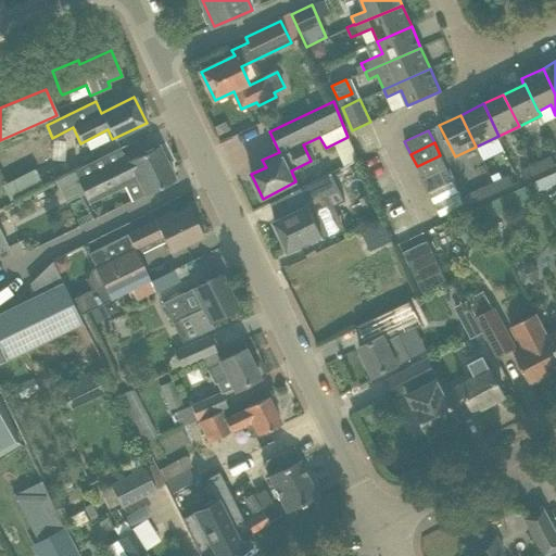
[(175,174),(168,161),(166,162),(159,146),(128,160),(126,156),(124,158),(118,148),(73,169),(78,180),(88,201),(137,177),(144,194),(176,179),(173,174),(175,174)]
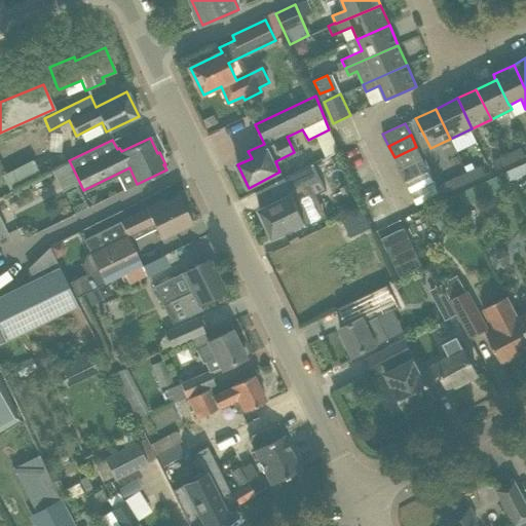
[(395,157),(400,170),(422,159),(416,147),(395,157)]
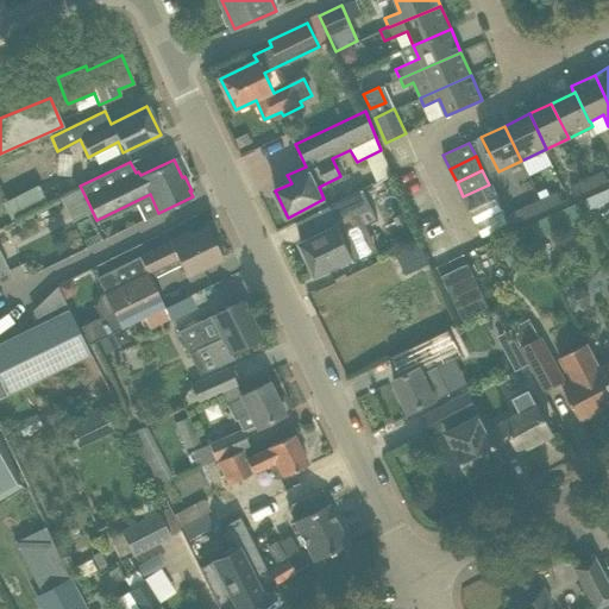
[(603,171),(588,177),(592,188),(608,182),(603,171)]
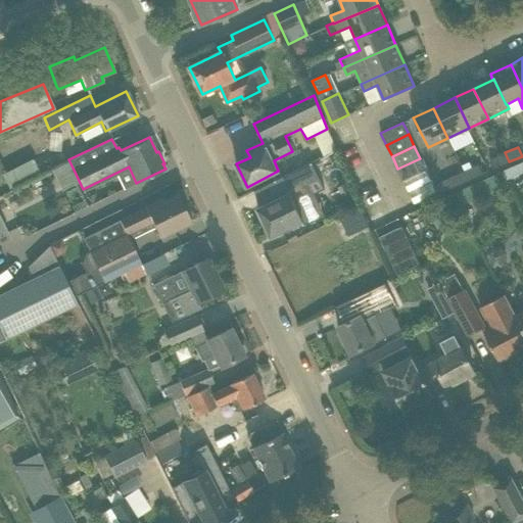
[(509,161),(505,152),(492,158),(496,168),(509,161)]
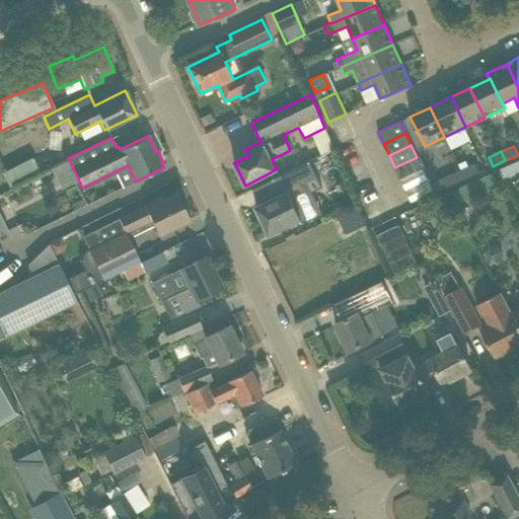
[(417,157),(394,167),(400,179),(422,168),(417,157)]
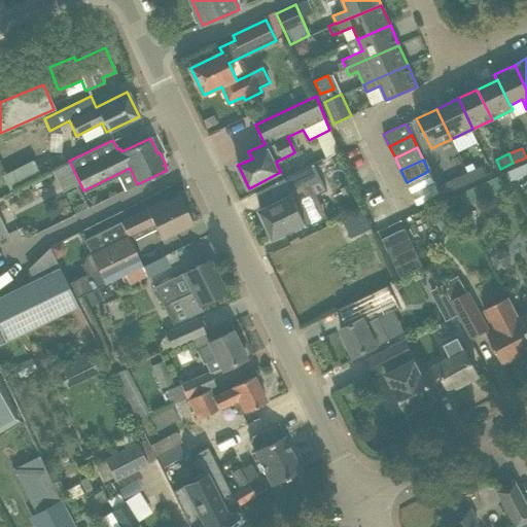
[(31,161),(2,175),(8,187),(36,173),(31,161)]
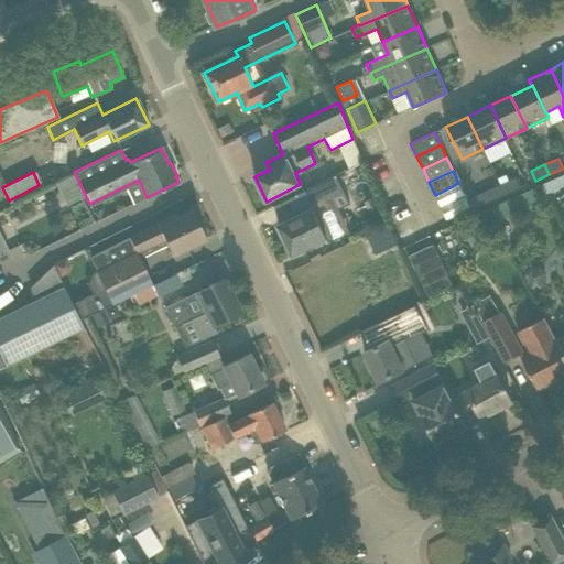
[(60,193),(79,183),(74,172),(54,182),(60,193)]
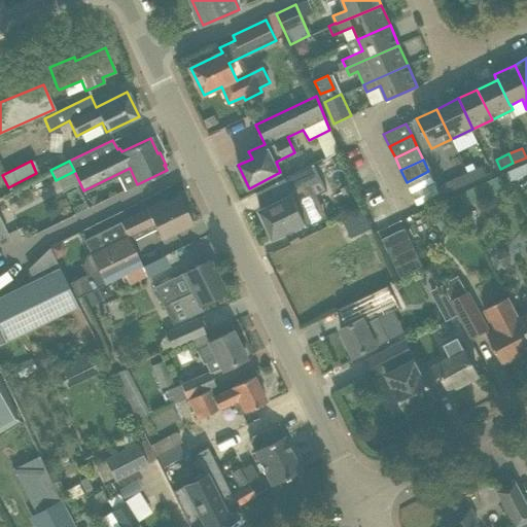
[(526,163),(506,172),(511,181),(526,174),(526,163)]
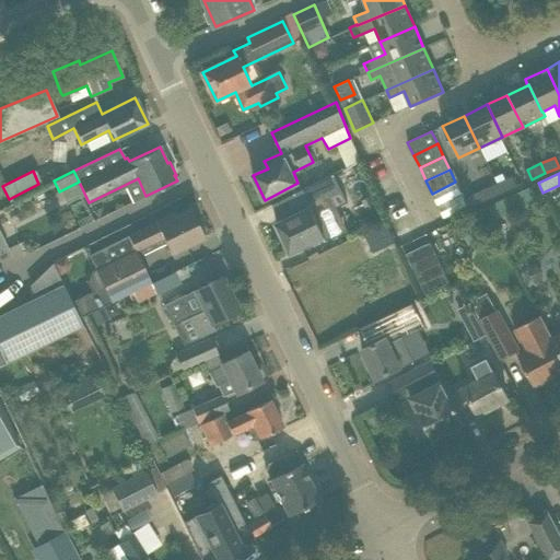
[(512,176),(497,183),(501,193),(516,186),(512,176)]
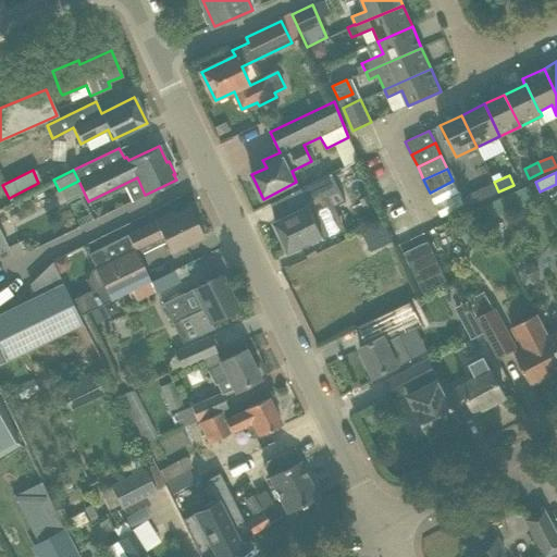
[(274,223),(288,251),(323,235),(314,217),(358,195),(350,180),(332,188),(325,176),(299,189),(305,201),(307,207),(274,223)]
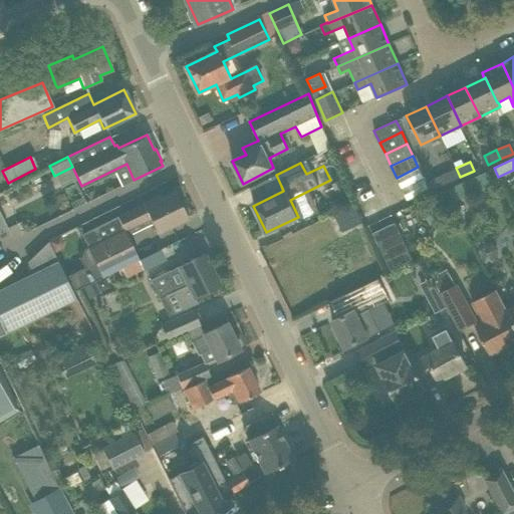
[(460,177),(456,168),(425,182),(429,191),(460,177)]
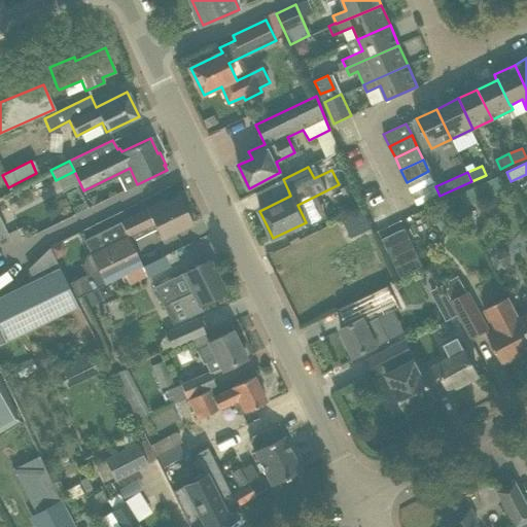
[(458,195),(463,206),(487,197),(481,184),(458,195)]
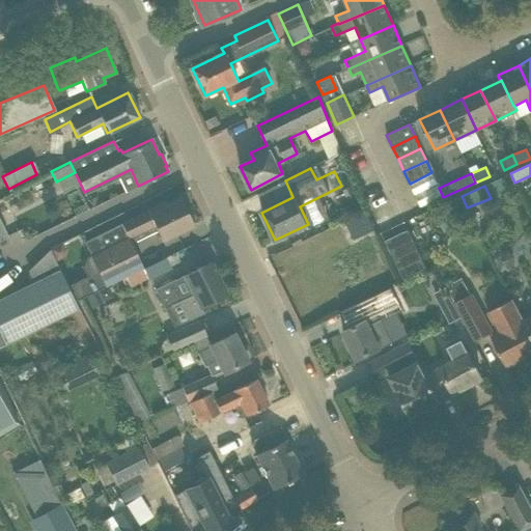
[(123,276),(141,268),(141,267),(130,243),(156,230),(161,241),(193,225),(179,198),(166,205),(164,201),(83,242),(90,255),(85,258),(82,266),(87,275),(67,285),(75,300),(123,276)]
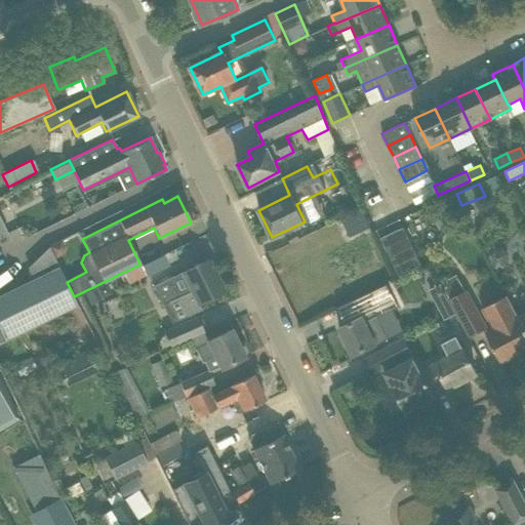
[(438,229),(451,224),(443,206),(430,212),(438,229)]
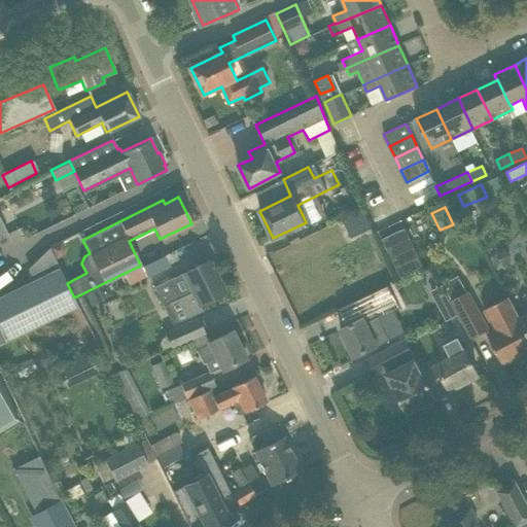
[(361,209),(342,219),(350,237),(371,227),(361,209)]
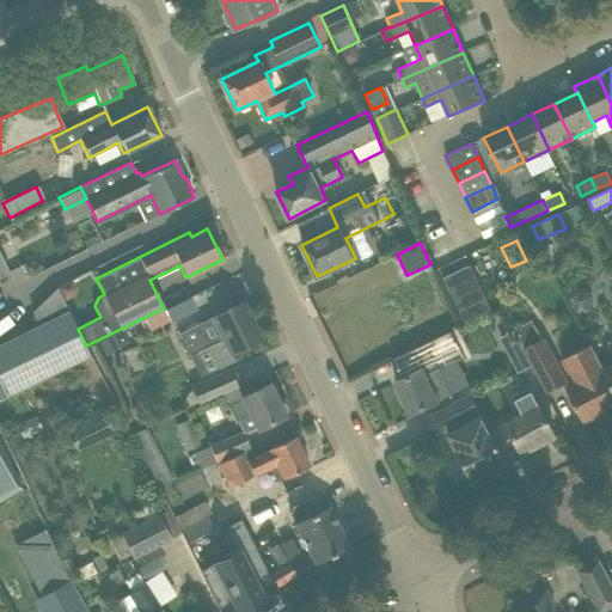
[(0,275),(10,271),(2,256),(0,257),(0,275)]
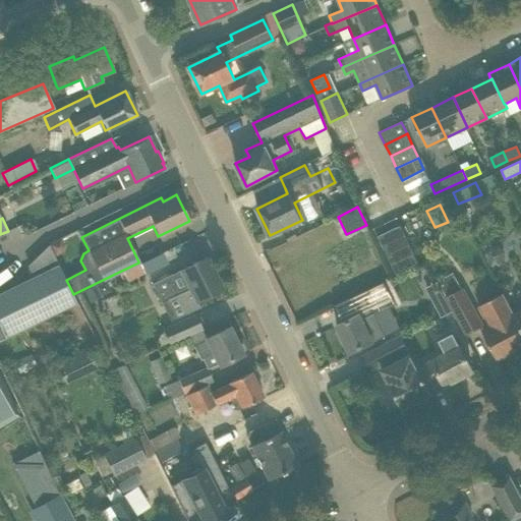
[(400,226),(378,236),(395,274),(417,264),(400,226)]
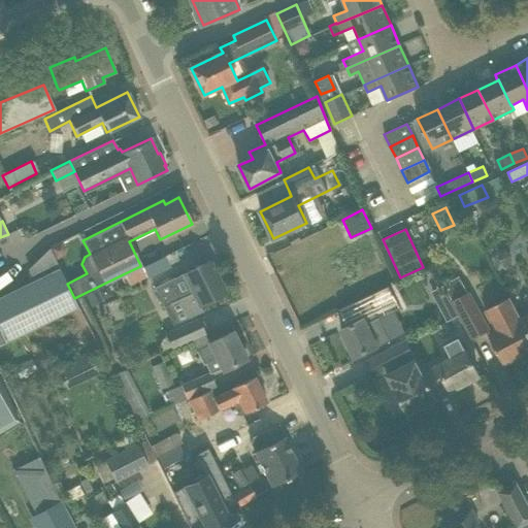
[(172,269),(200,258),(194,242),(166,255),(172,269)]
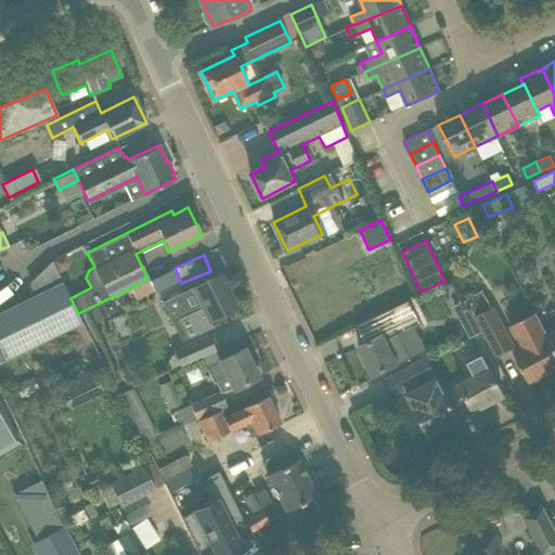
[(0,360),(80,322),(61,282),(51,261),(42,269),(51,287),(34,295),(0,311),(0,360)]
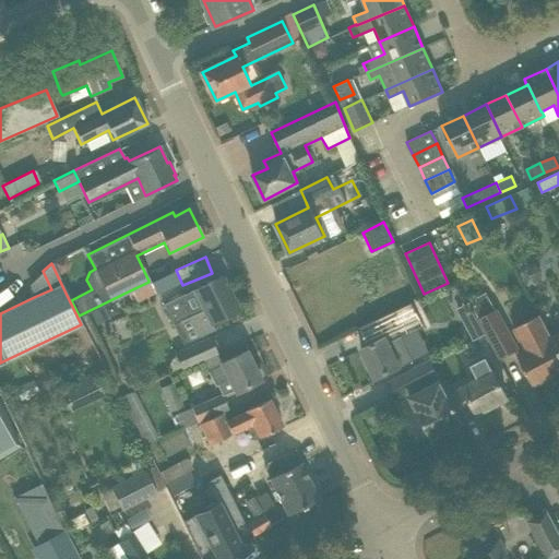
[(211,323),(239,310),(222,275),(163,305),(173,324),(189,318),(199,337),(214,330),(211,323)]
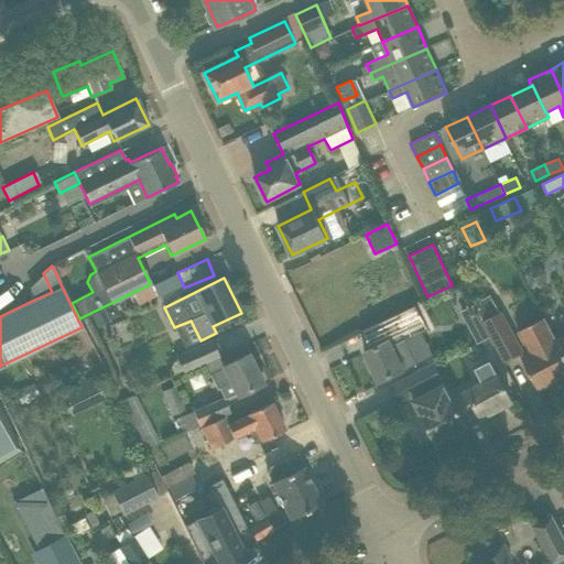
[(155,296),(150,284),(131,293),(138,305),(155,296)]
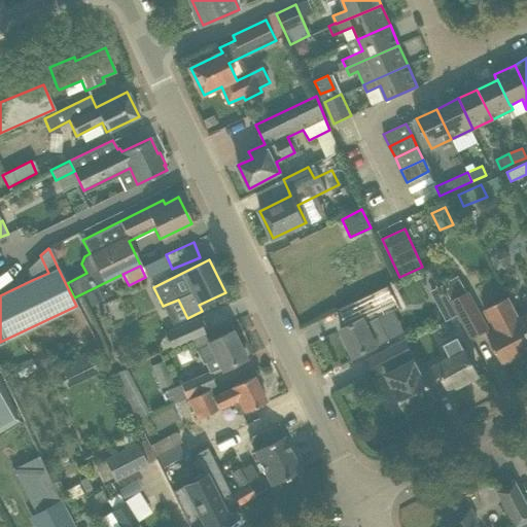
[(105,284),(96,288),(100,297),(106,295),(108,289),(105,284)]
